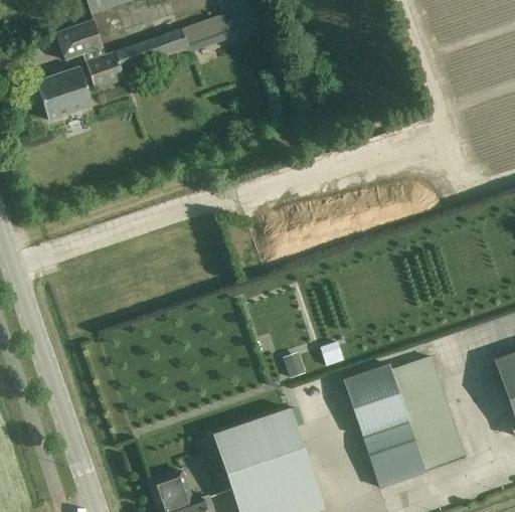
[(86,0),(91,13),(128,0),(86,0)]
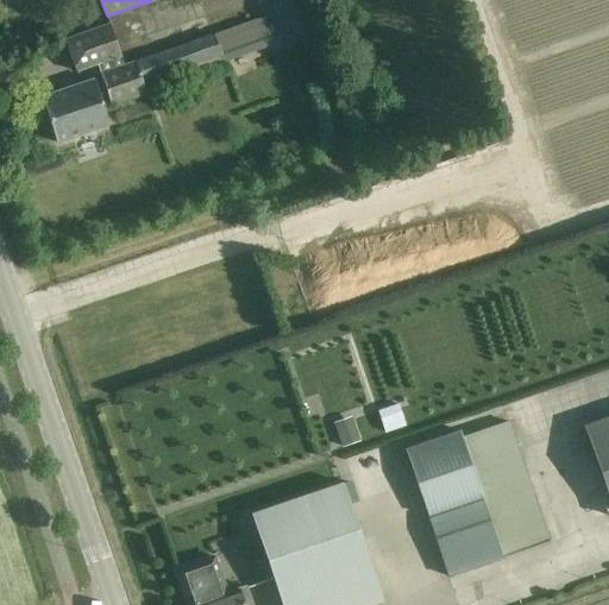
[(111,102),(130,96),(136,113),(151,107),(146,90),(143,82),(271,37),(263,14),(124,63),(110,21),(66,38),(76,69),(96,62),(111,102)]
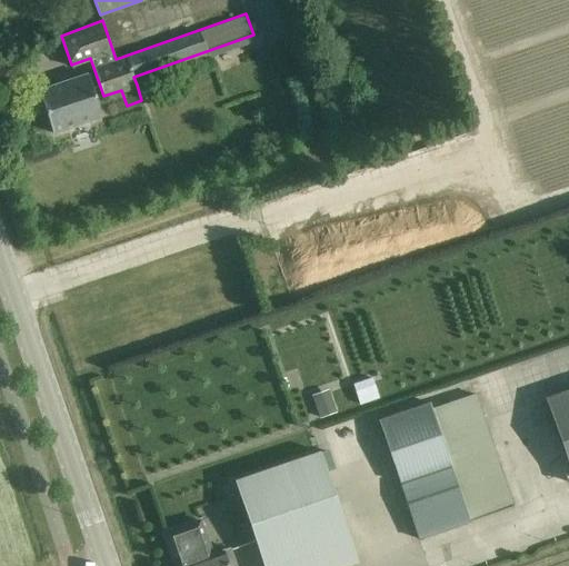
[(102,113),(88,72),(39,89),(52,130),(102,113)]
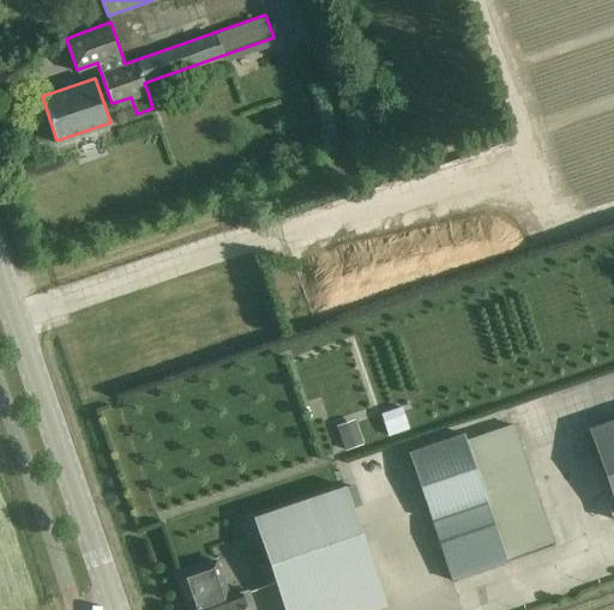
[(401,421),(378,426),(383,448),(405,444),(401,421)]
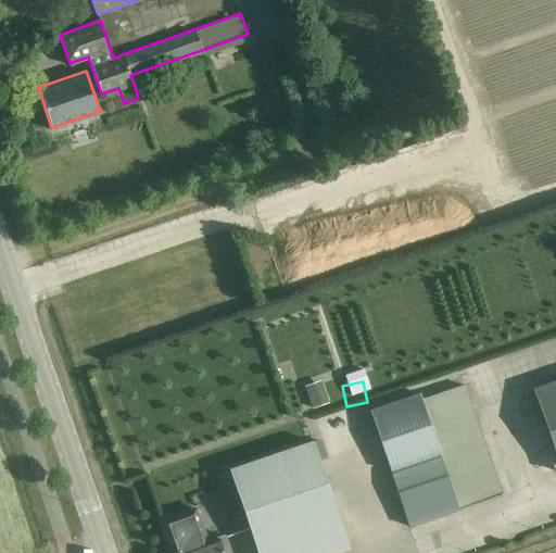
[(555,381),(534,389),(555,451),(555,455),(555,381)]
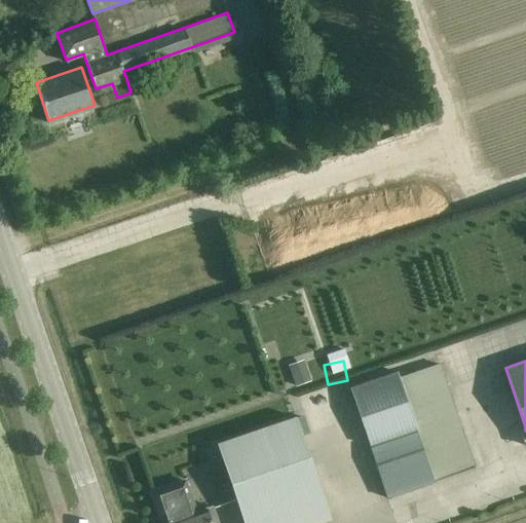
[(398,369),(351,384),(387,496),(435,480),(398,369)]
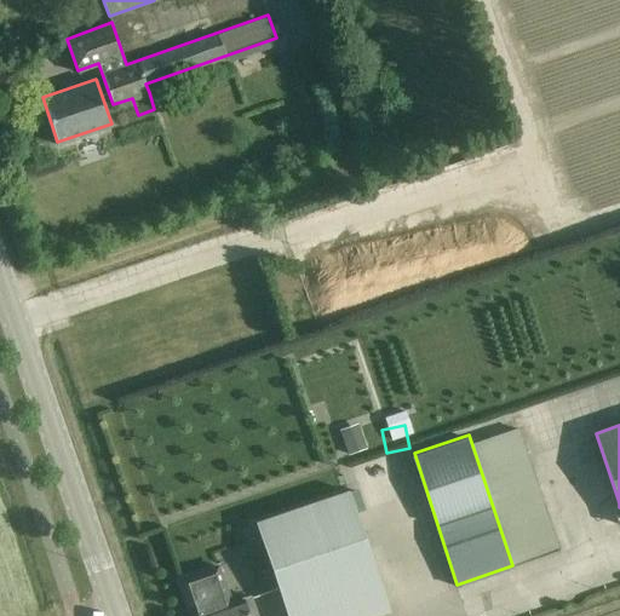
[(363,436),(338,444),(345,467),(372,459),(363,436)]
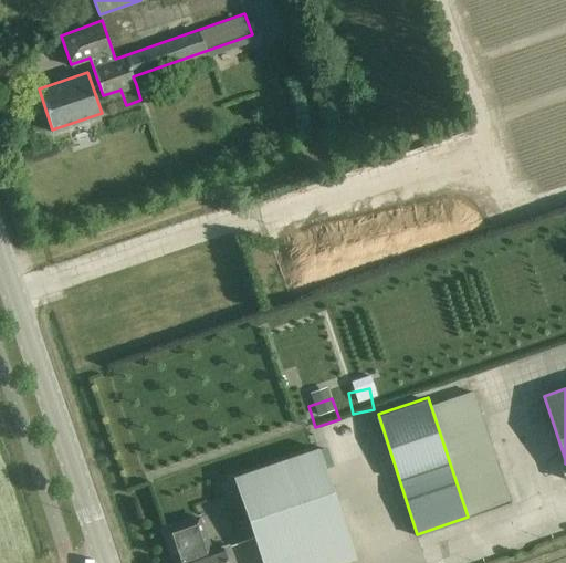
[(261,562),(335,562),(356,555),(324,467),(334,465),(327,446),(232,479),(261,562)]
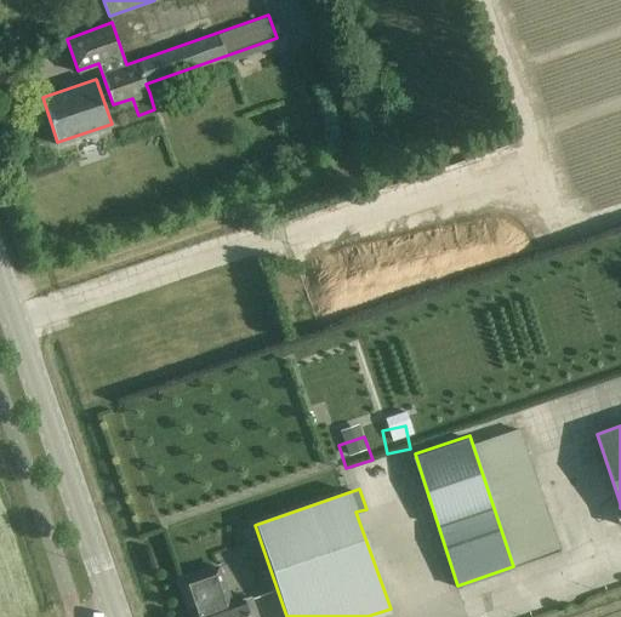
[(192,616),(254,616),(254,613),(256,613),(250,596),(232,604),(218,565),(180,578),(193,616),(192,616)]
